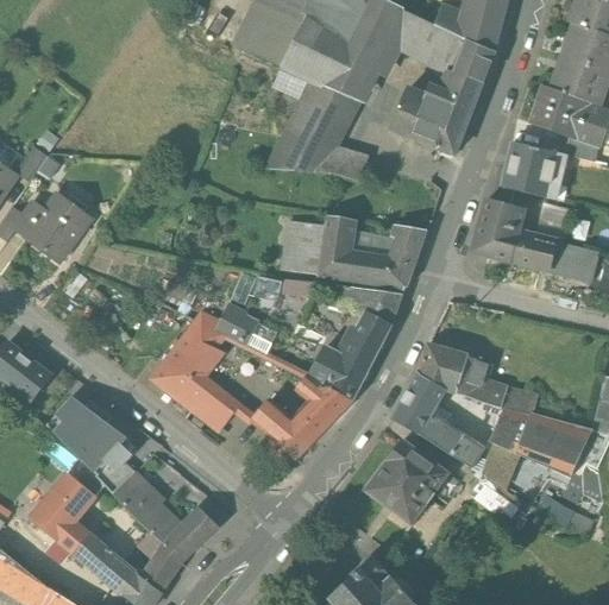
[(255,0),(233,42),(280,65),(313,0),(255,0)]
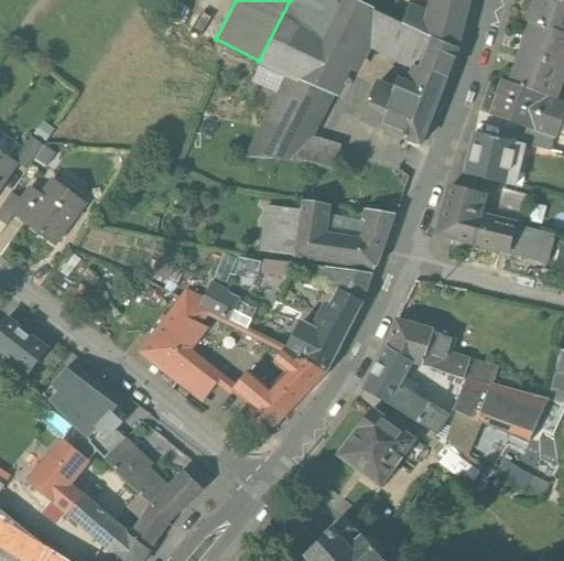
[(290,0),(259,61),(357,103),(359,96),(369,100),(377,83),(345,68),(361,39),(396,54),(400,45),(427,57),(423,69),(445,78),(457,47),(402,23),(368,9),(369,7),(354,0),(290,0)]
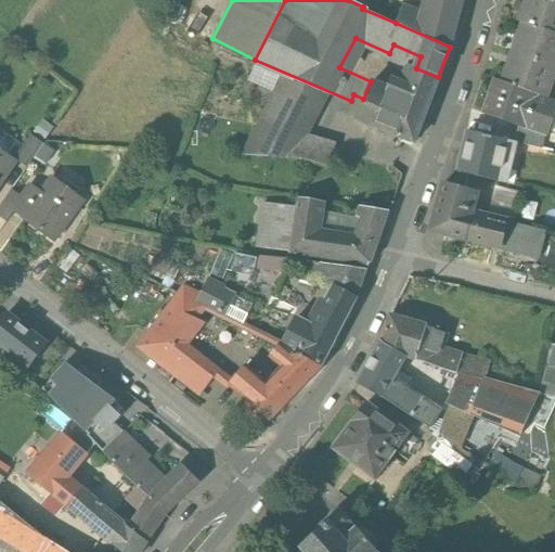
[(426,0),(424,11),(425,11),(456,21),(461,0),(426,0)]
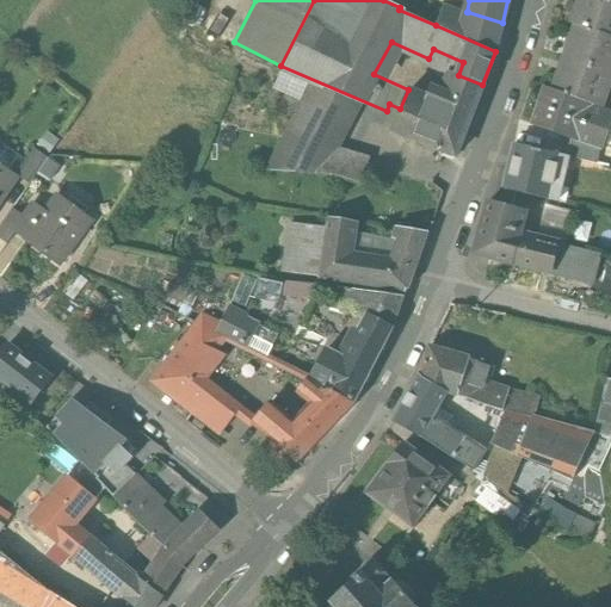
[(579,0),(572,22),(576,24),(576,23),(610,35),(610,0),(579,0)]
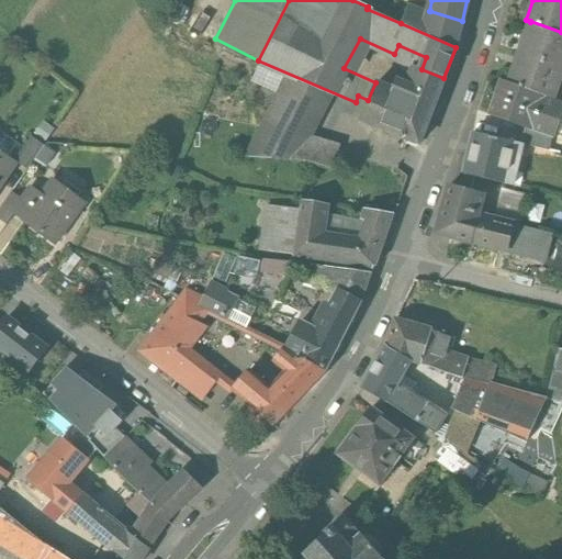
[(462,21),(430,11),(429,11),(409,4),(401,23),(456,47),(462,21)]
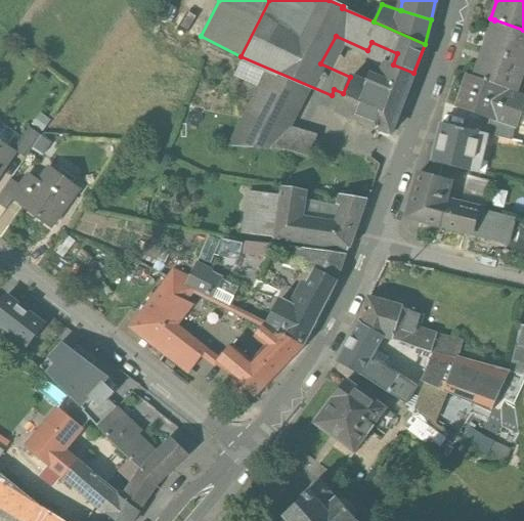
[(523,30),(494,19),(494,20),(484,47),(523,61),(523,30)]
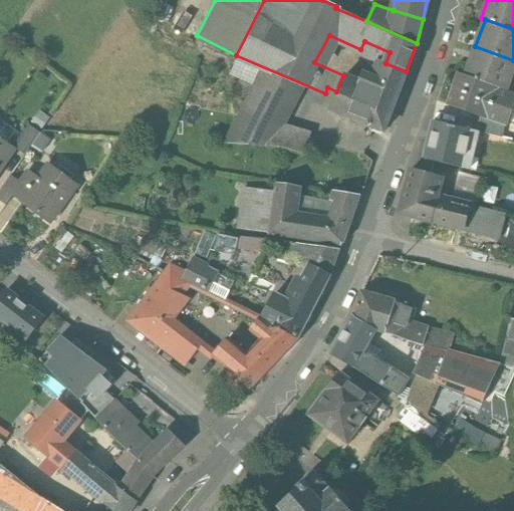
[(513,62),(513,60),(475,46),(465,74),(496,85),(505,88),(513,62)]
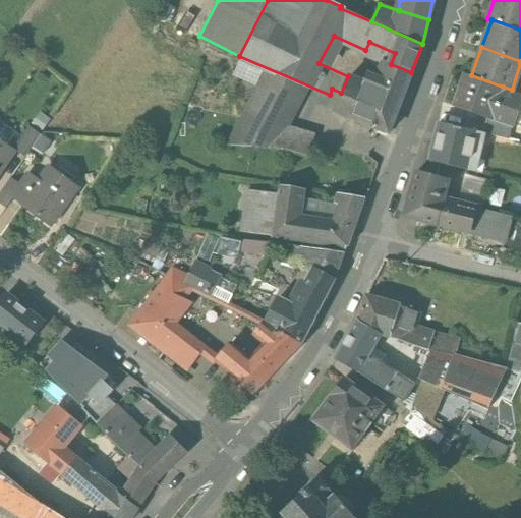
[(381,91),(348,76),(341,93),(333,110),(354,117),(367,122),(362,136),(384,146),(411,72),(391,64),(381,91)]
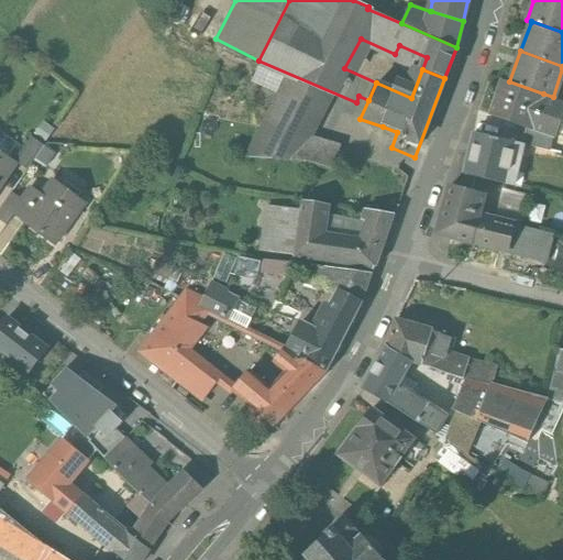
[(287,73),(245,155),(307,160),(333,168),(341,142),(316,133),(335,95),(287,73)]
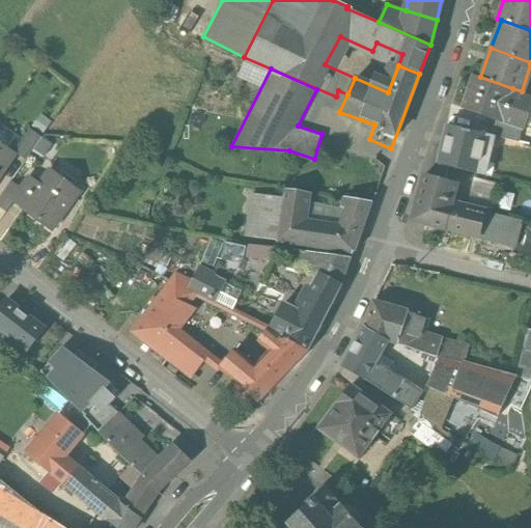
[(480,77),(474,74),(463,106),(495,118),(501,120),(512,88),(480,77)]
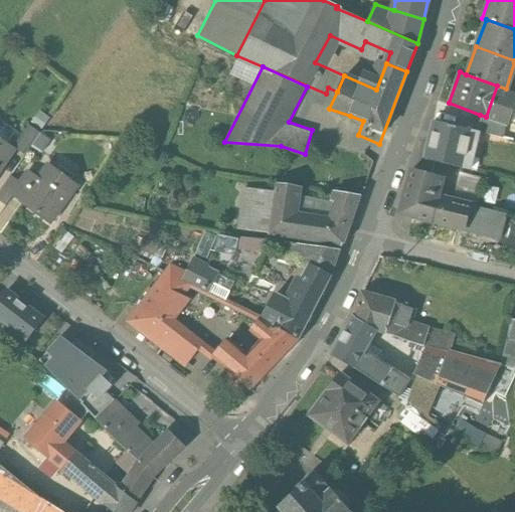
[(514,92),(506,89),(497,86),(486,117),(506,122),(514,96),(514,92)]
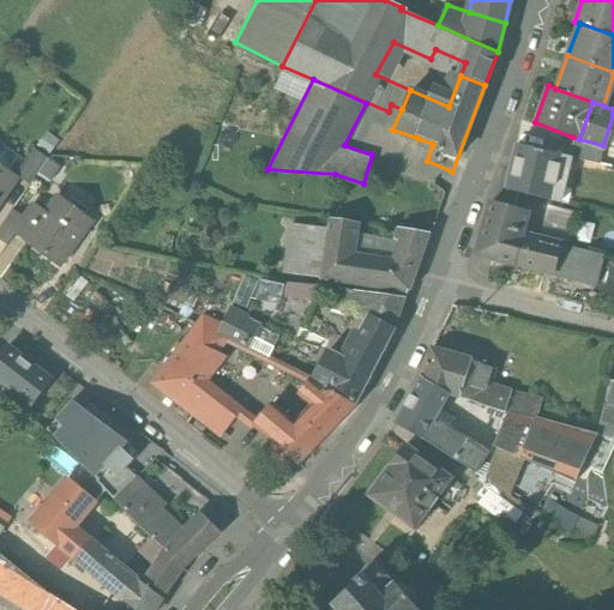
[(579,139),(572,137),(569,155),(570,155),(600,162),(603,146),(579,139)]
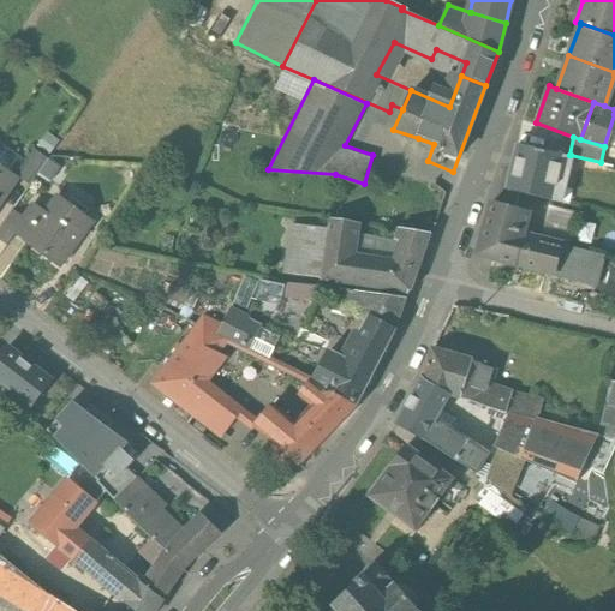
[(569,155),(518,143),(509,166),(502,163),(496,185),(518,191),(561,201),(571,155),(569,155)]
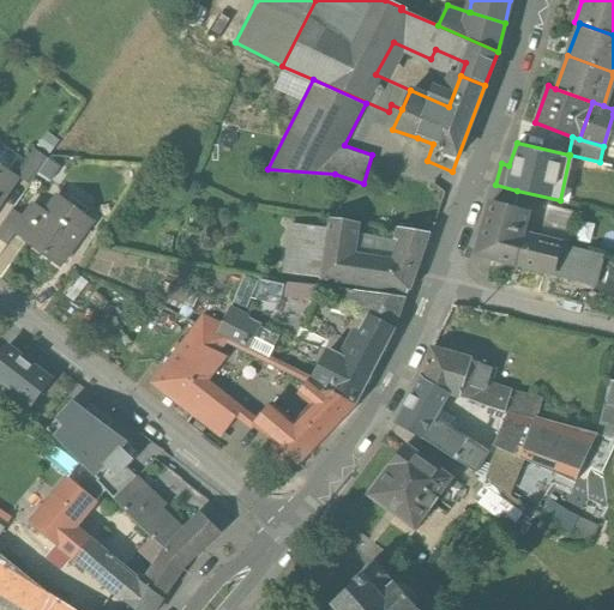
[(32,148),(16,173),(29,182),(46,157),(32,148)]
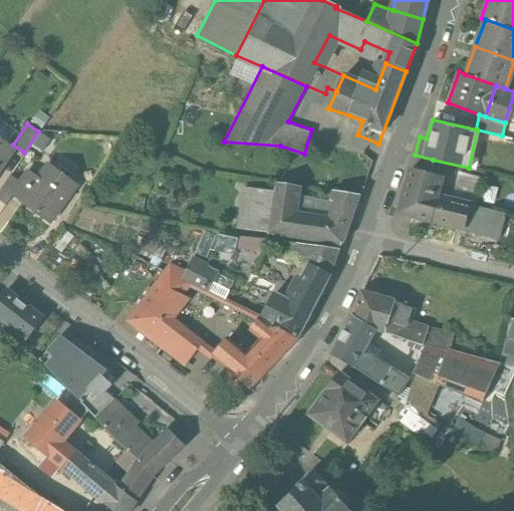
[(0,143),(0,165),(10,151),(0,143)]
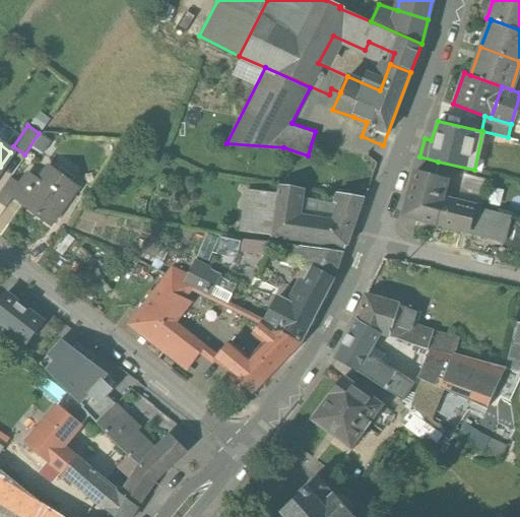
[(438,162),(419,156),(415,170),(435,175),(438,162)]
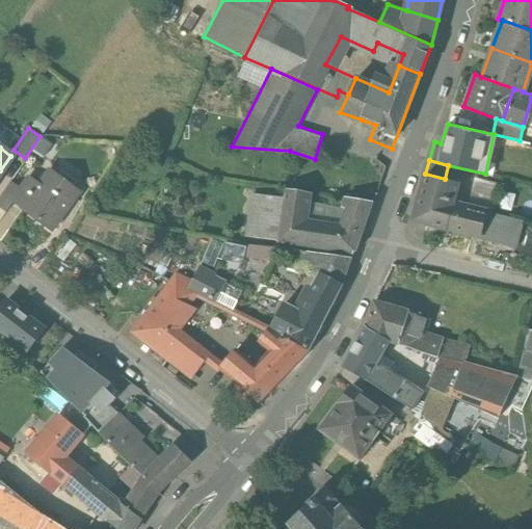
[(81,190),(49,168),(23,206),(22,208),(52,231),(81,190)]
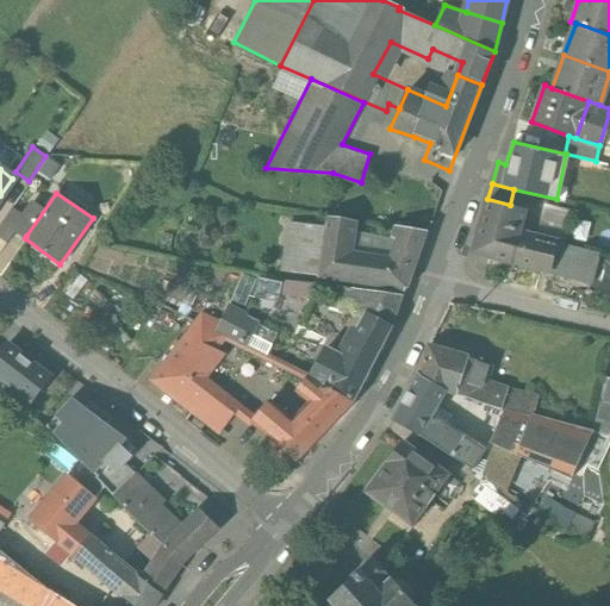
[(510,205),(487,199),(473,251),(512,261),(518,230),(504,226),(506,220),(509,207),(510,205)]
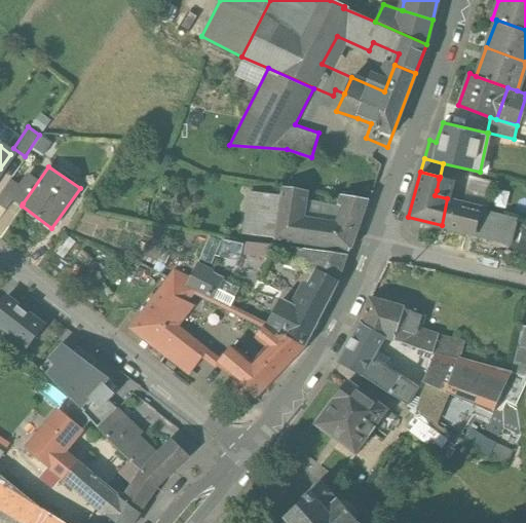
[(38,181),(28,173),(19,186),(12,196),(13,197),(23,203),(38,181)]
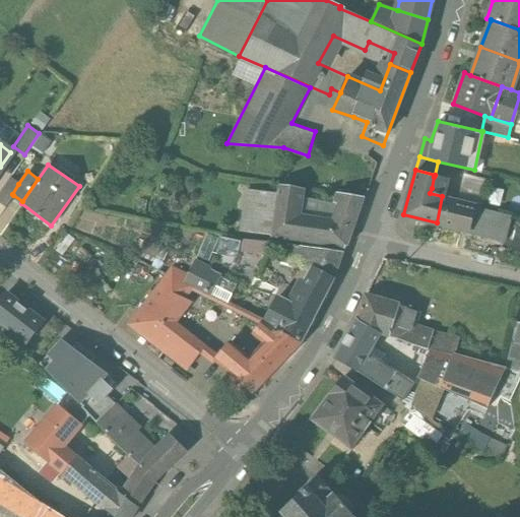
[(485,180),(465,175),(462,187),(482,192),(485,180)]
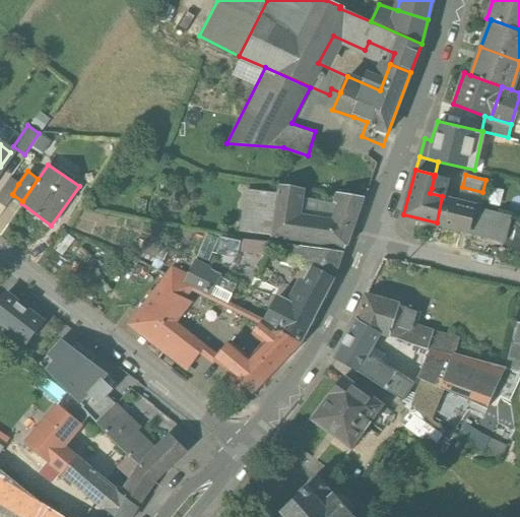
[(8,177),(0,189),(0,201),(5,205),(13,195),(12,194),(18,184),(8,177)]
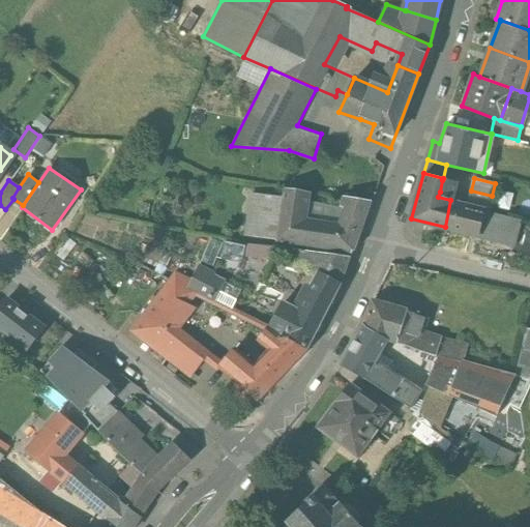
[(455,184),(442,180),(440,192),(452,195),(455,184)]
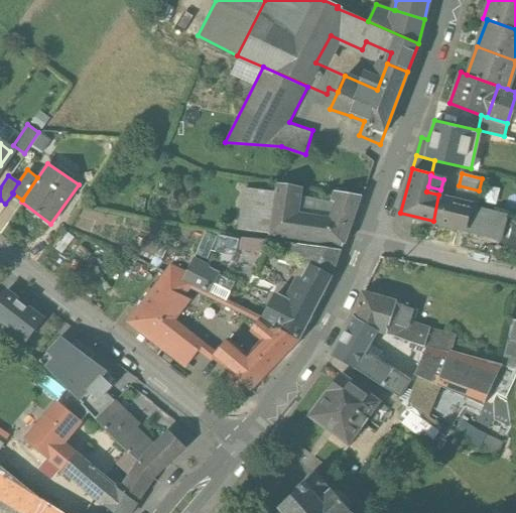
[(276,191),(249,187),(244,229),(296,236),(301,214),(296,213),(300,185),(277,182),(276,191)]
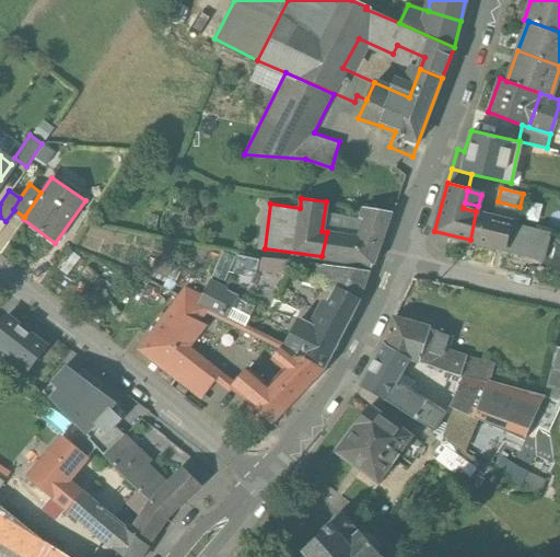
[(360,238),(327,232),(322,256),(372,263),(386,224),(392,210),(369,207),(360,238)]
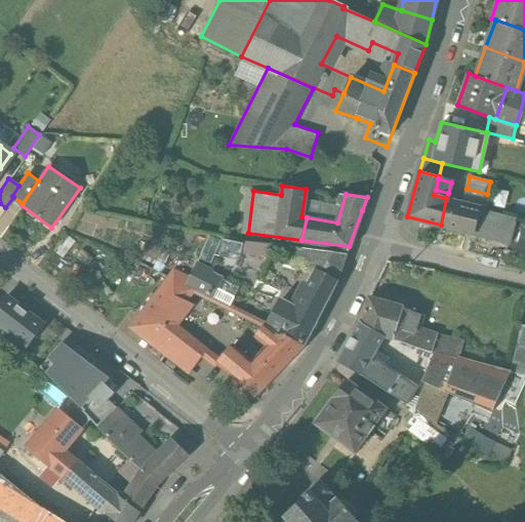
[(481,207),(446,198),(441,225),(474,233),(481,207)]
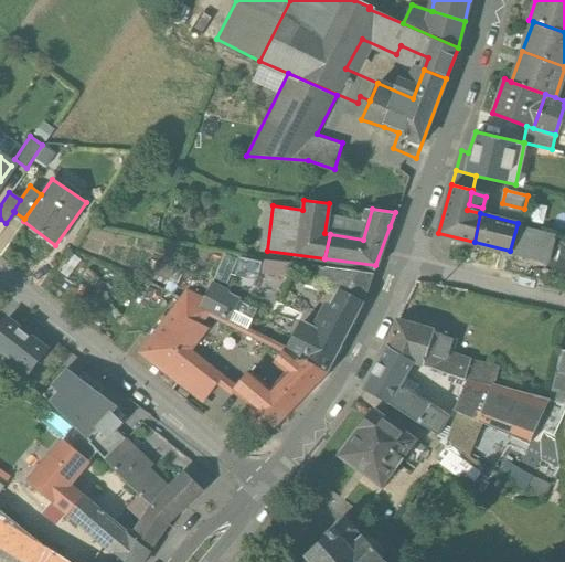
[(543,246),(523,241),(526,225),(518,223),(510,251),(541,258),(543,246)]
